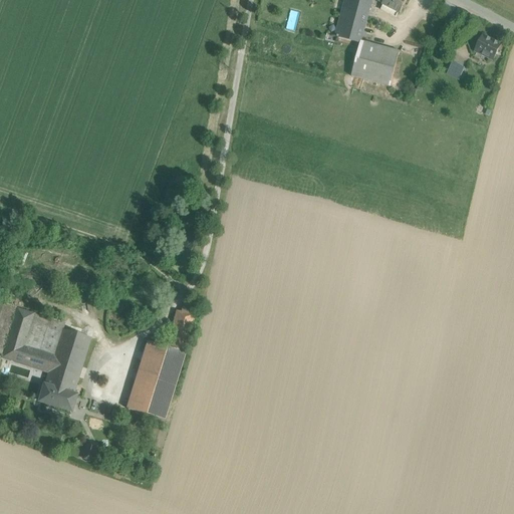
[(371,0),(346,0),(337,36),(360,43),(371,0)]
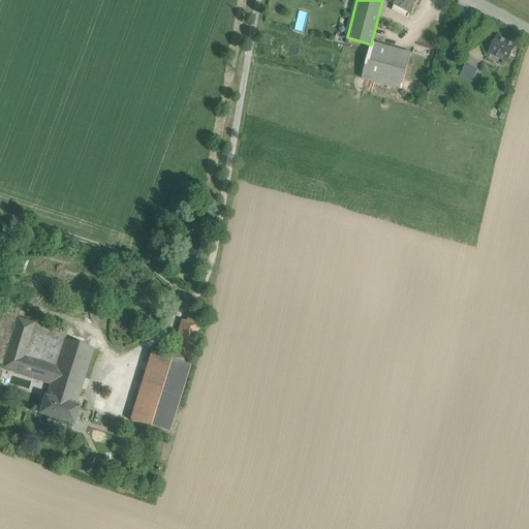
[(418,0),(387,0),(387,1),(395,4),(394,4),(395,5),(410,13),(412,14),(418,0)]
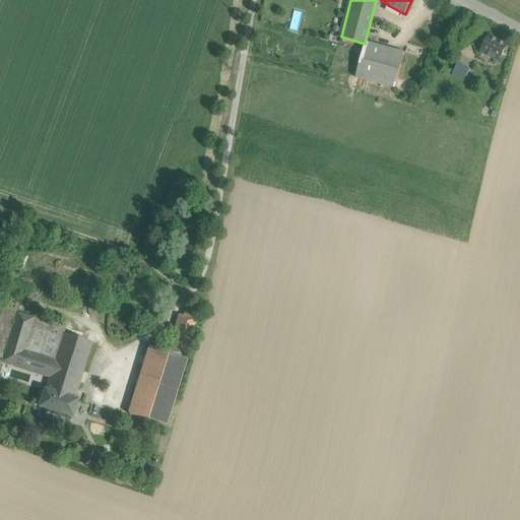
[(461,8),(450,4),(446,13),(456,18),(461,8)]
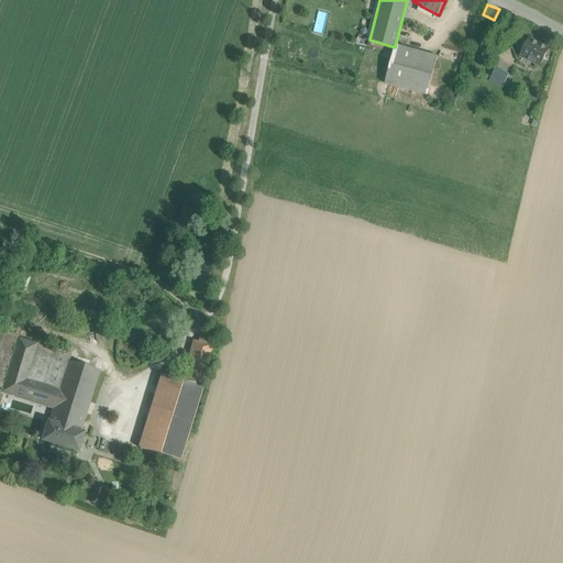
[(437,14),(420,6),(417,11),(434,20),(437,14)]
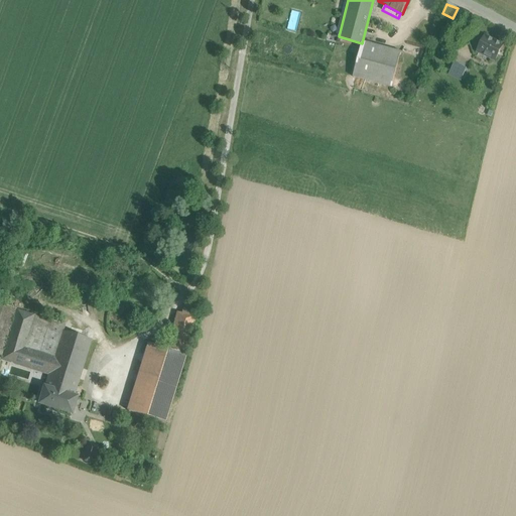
[(291,10),(286,29),(295,31),(300,12),(291,10)]
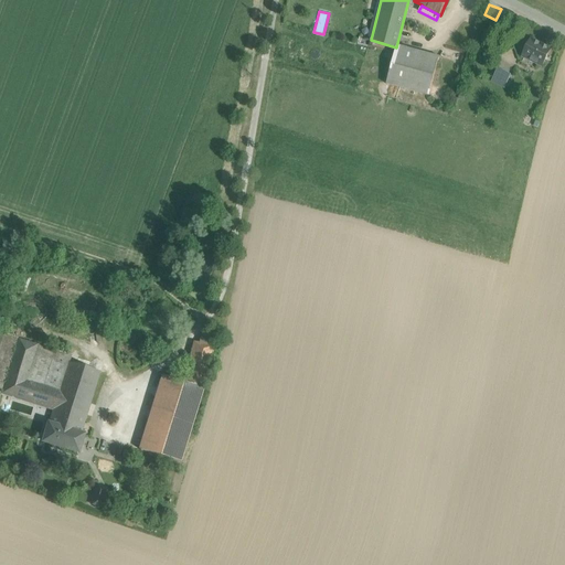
[(551,50),(531,41),(523,57),(543,67),(551,50)]
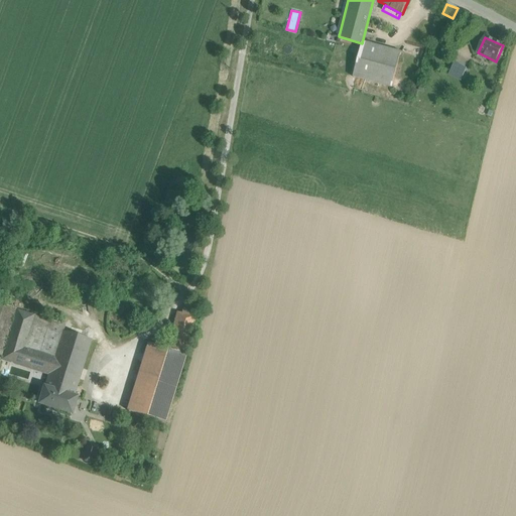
[(401,52),(363,42),(354,78),(392,88),(401,52)]
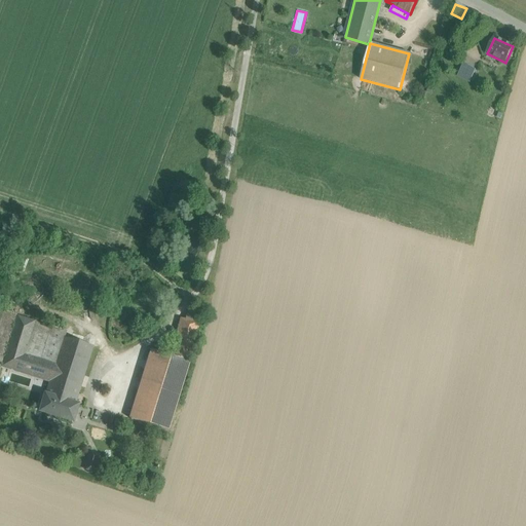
[(458,76),(470,82),(476,71),(464,66),(458,76)]
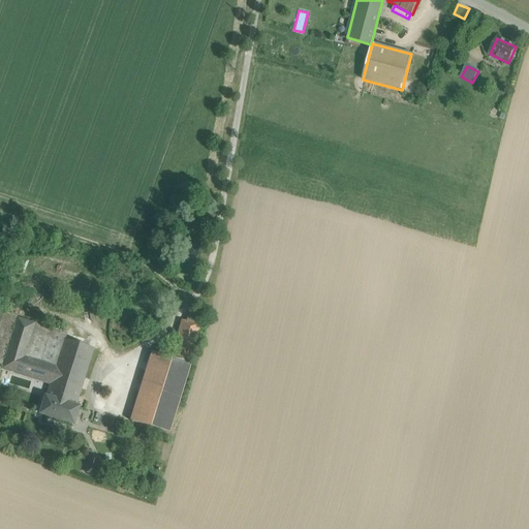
[(17,318),(0,312),(0,369),(1,370),(17,318)]
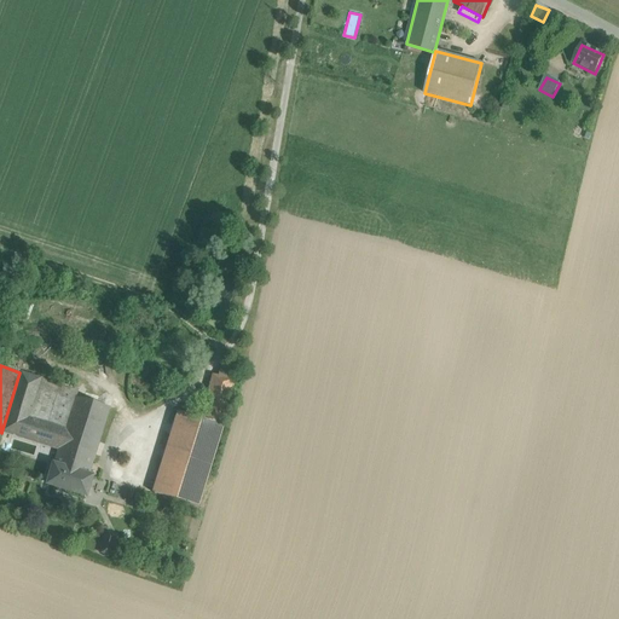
[(220,368),(218,376),(213,375),(201,420),(224,426),(238,371),(220,368)]
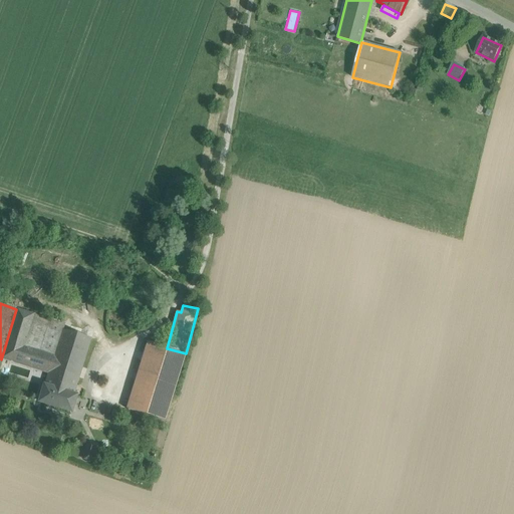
[(34,314),(16,309),(1,359),(48,373),(44,387),(73,396),(91,339),(63,330),(62,330),(54,355),(25,346),(34,314)]
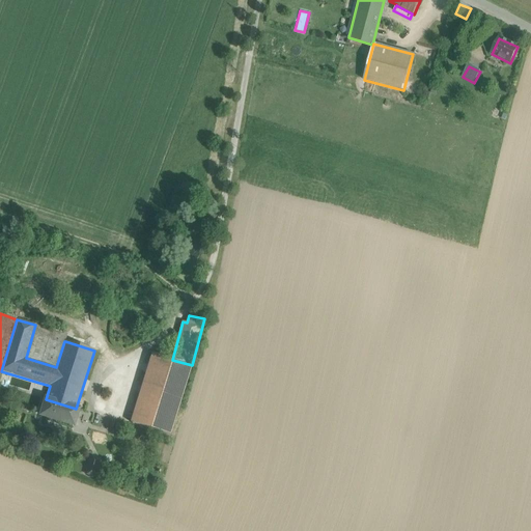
[(67,335),(35,325),(26,358),(56,367),(64,341),(65,341),(67,335)]
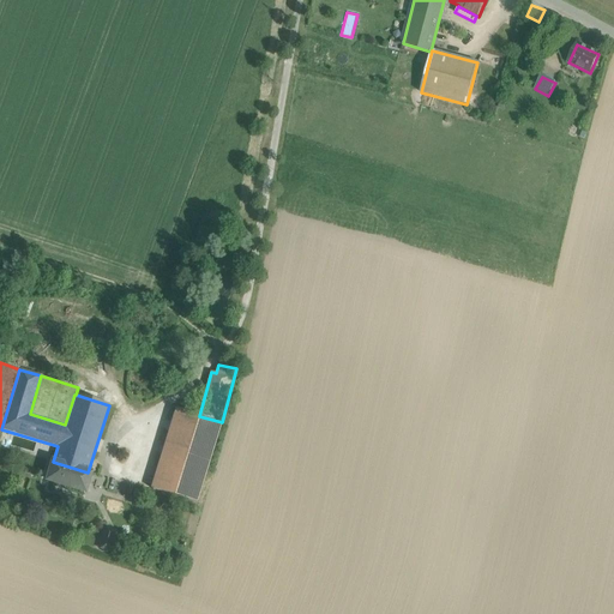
[(199,416),(176,409),(151,488),(197,503),(222,422),(199,416)]
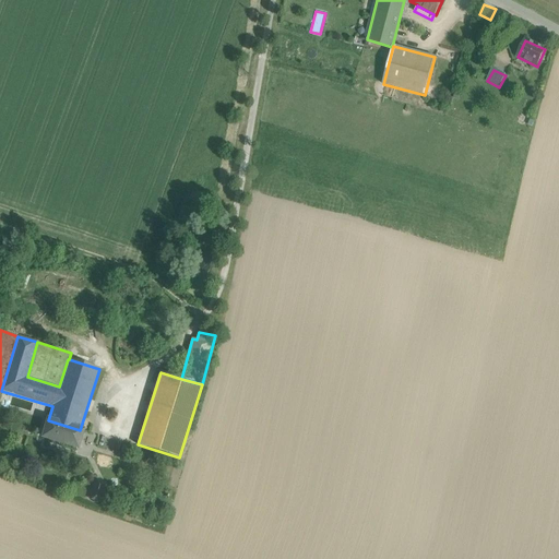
[(48,420),(43,438),(78,448),(83,431),(80,430),(48,420)]
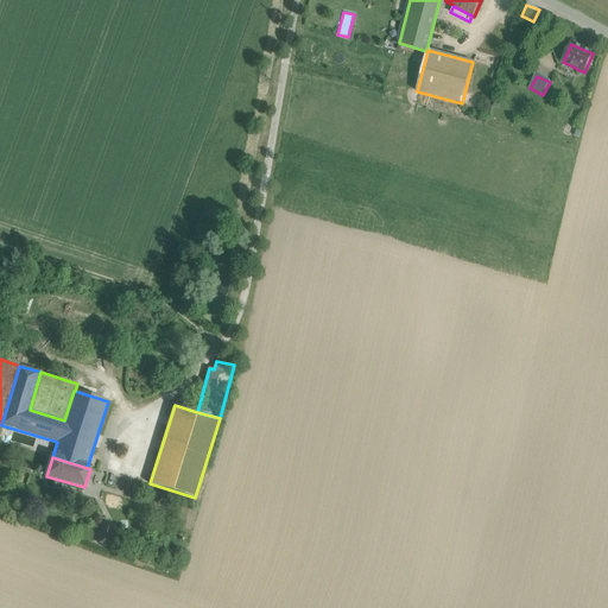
[(114,527),(103,524),(97,543),(108,546),(114,527)]
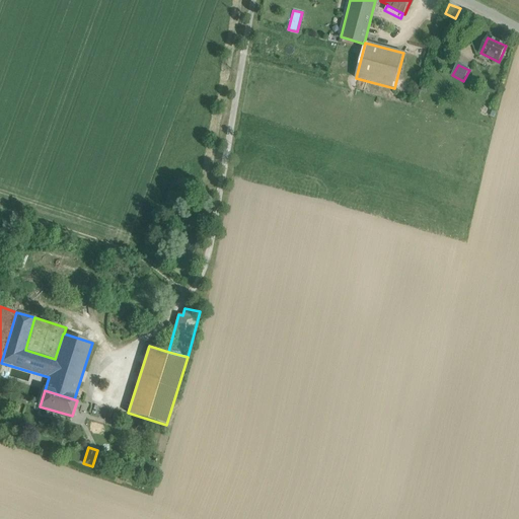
All buildings are outlined.
